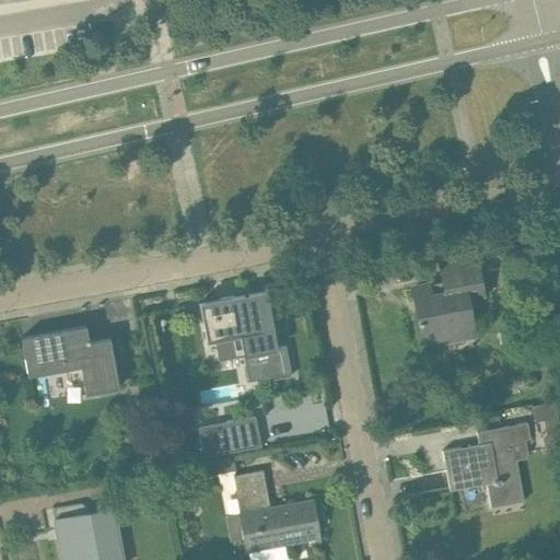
[(483,294),(476,254),(439,260),(442,281),(415,287),(419,313),(417,314),(422,341),(444,338),(443,329),(473,324),(468,298),(483,294)]
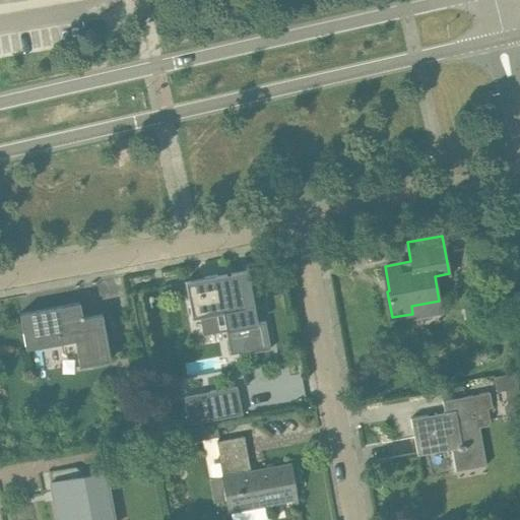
[(217,275),(185,281),(192,318),(223,312),(226,330),(234,328),(238,355),(270,349),(265,321),(257,322),(253,302),(247,269),(217,275)]
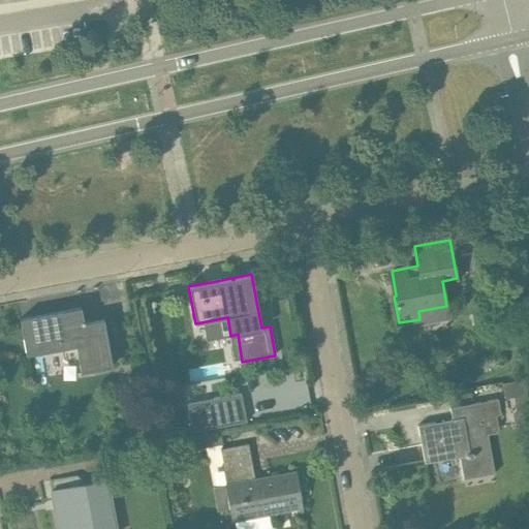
[(84,322),(81,308),(20,319),(26,355),(75,346),(81,372),(92,369),(113,366),(103,319),(84,322)]
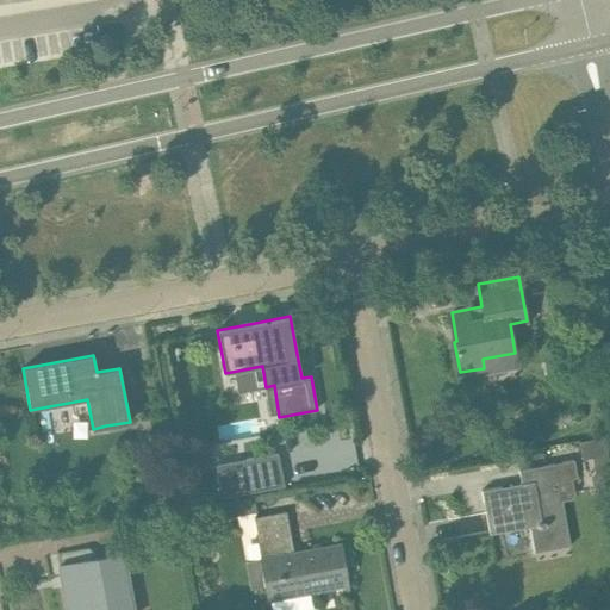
[(609,466),(604,436),(579,442),(583,460),(592,458),(595,472),(591,478),(595,493),(609,490),(609,466)]
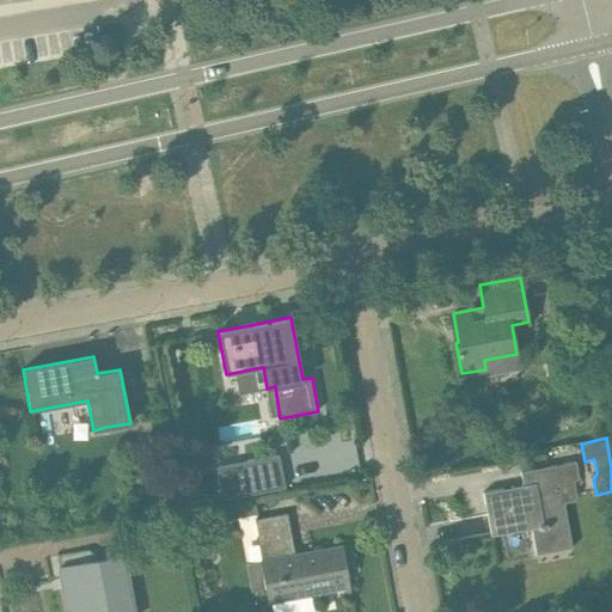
[(250,478),(220,484),(224,500),(285,488),(279,454),(246,460),(250,478)]
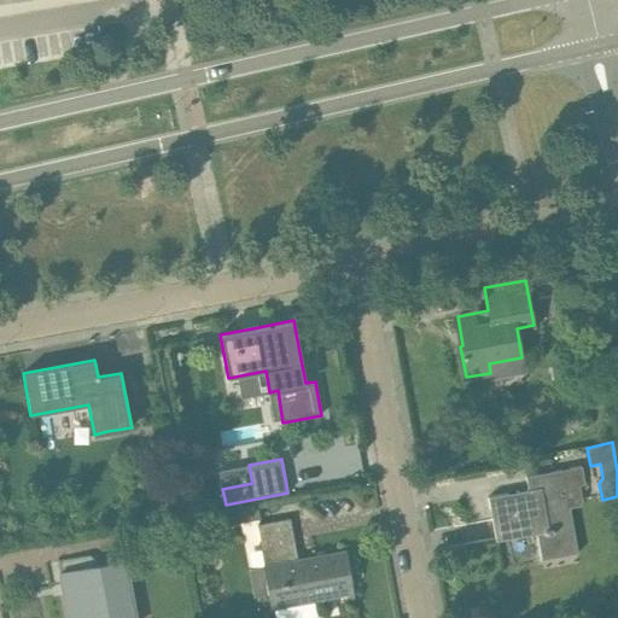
[(563,471),(549,473),(526,477),(529,490),(488,497),(496,540),(519,536),(537,532),(541,558),(577,552),(569,506),(577,505),(581,499),(578,484),(583,483),(581,467),(563,471)]
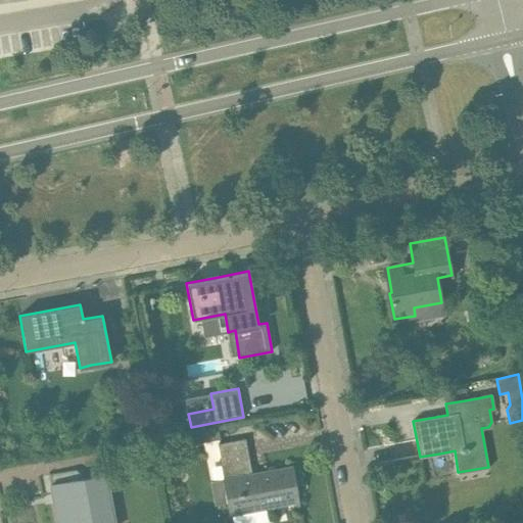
[(219,427),(198,430),(200,442),(220,439),(219,427)]
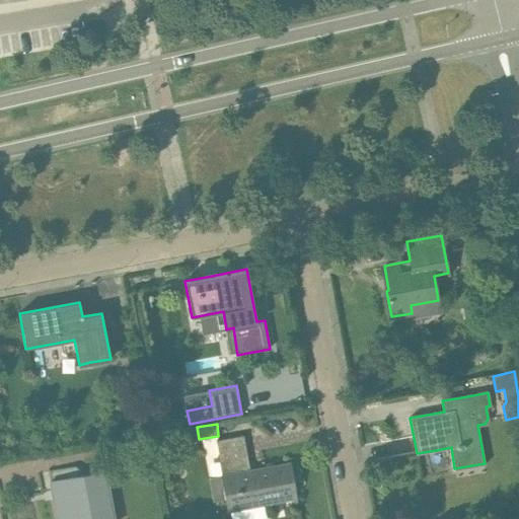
[(225,499),(227,509),(297,496),(290,463),(249,470),(243,436),(216,441),(223,475),(209,478),(213,501),(225,499)]
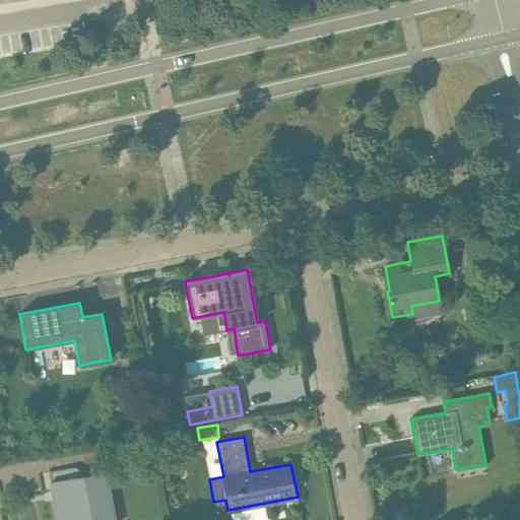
[(139,440),(113,445),(116,459),(141,454),(139,440)]
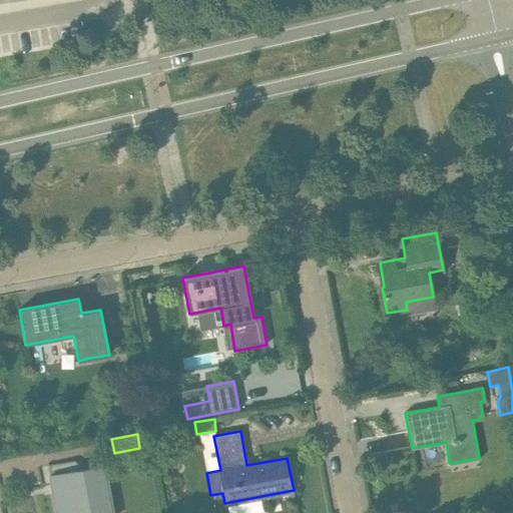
[(112,512),(104,466),(50,476),(56,512),(80,512),(89,512),(112,512)]
